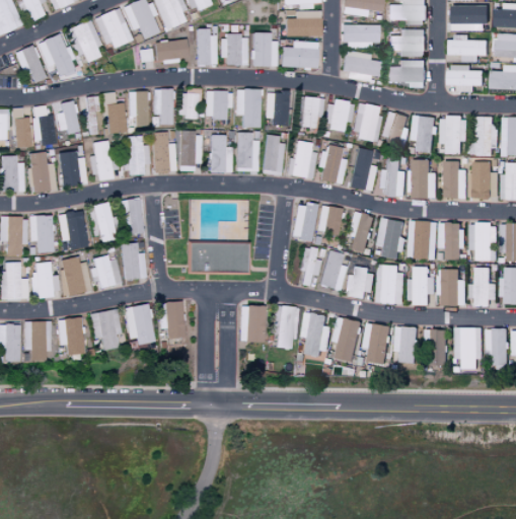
[(19,0),(27,22),(43,17),(39,4),(44,3),(42,0),(19,0)]
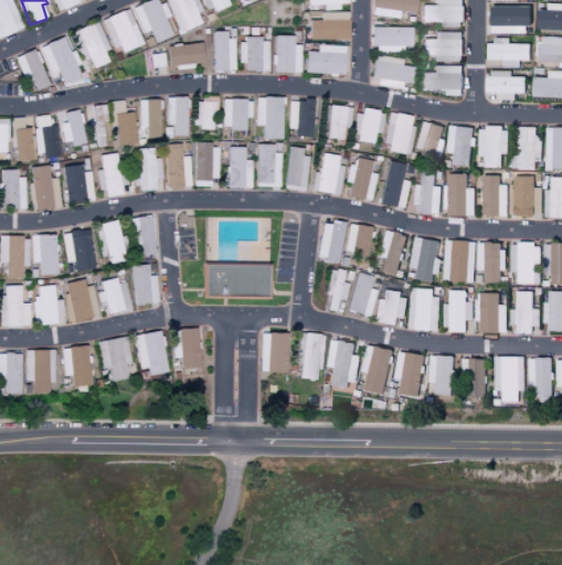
[(52,0),(55,10),(83,1),(82,0),(52,0)]
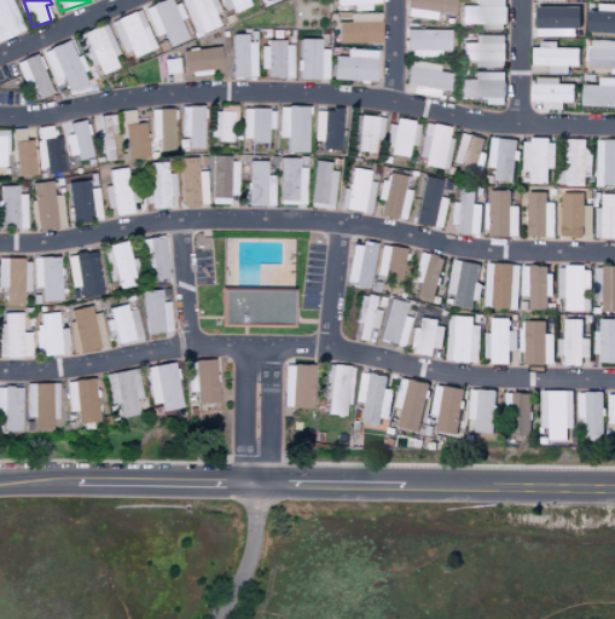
[(180,19),(183,18),(174,0),(161,0),(144,9),(157,38),(163,34),(169,48),(189,39),(180,19)]
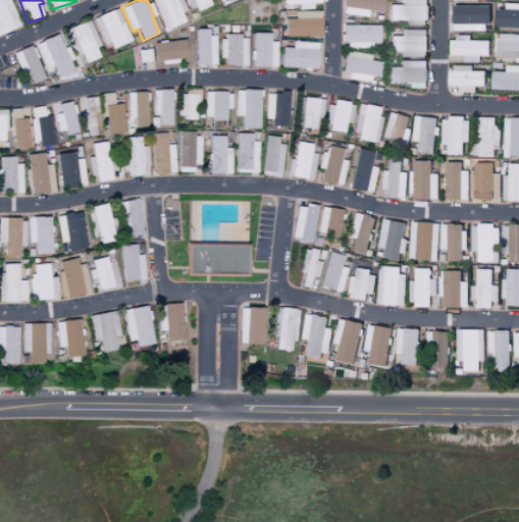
[(189,23),(182,0),(154,0),(164,31),(189,23)]
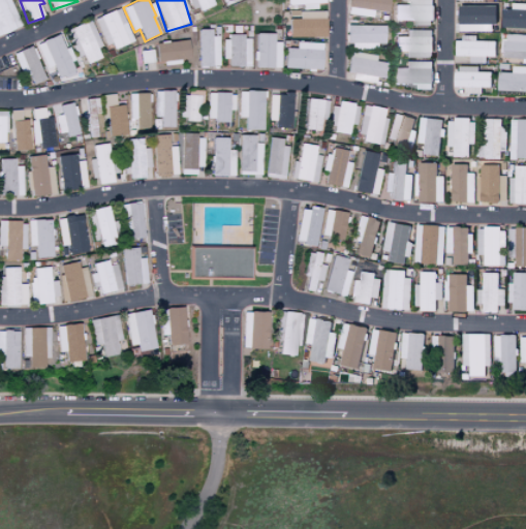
[(212,0),(187,0),(193,12),(214,4),(212,0)]
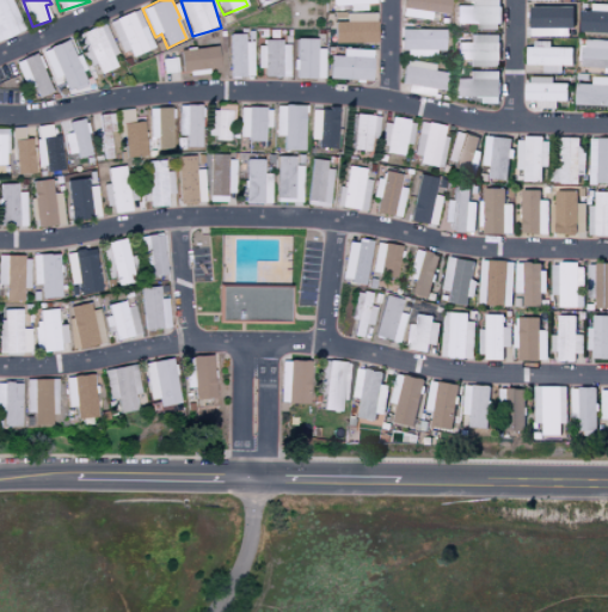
[(331,0),(331,6),(351,6),(351,11),(367,10),(367,4),(374,4),(374,0),(331,0)]
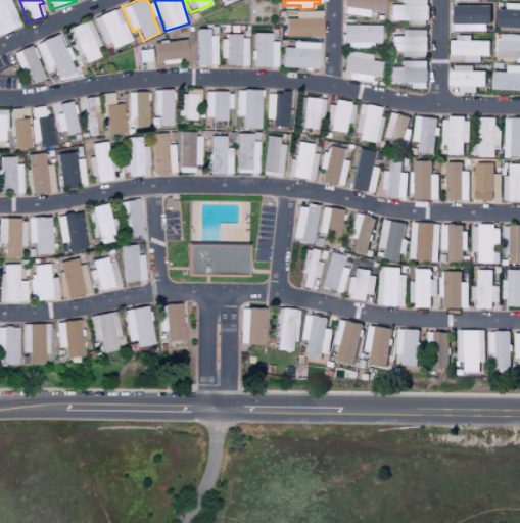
[(344,0),(343,13),(369,17),(370,10),(382,12),(384,0),(344,0)]
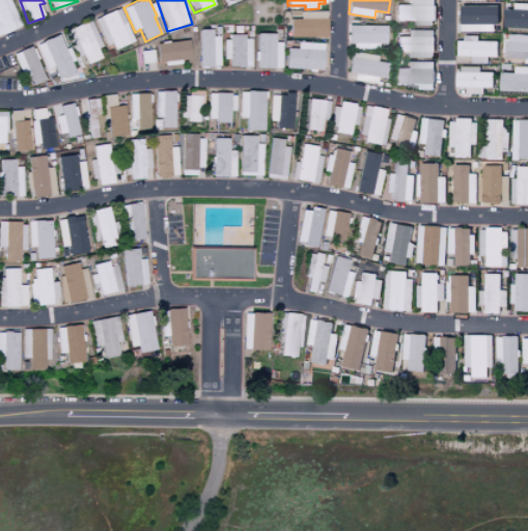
[(409,0),(409,5),(396,5),(396,21),(414,21),(414,26),(436,26),(436,0),(409,0)]
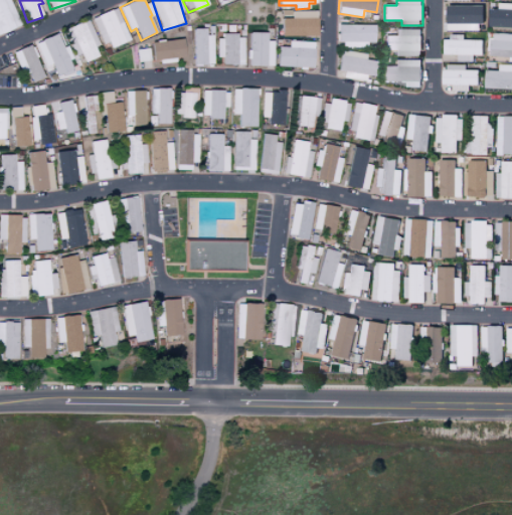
[(488,9),(487,26),(511,27),(511,3),(497,3),(497,9),(488,9)]
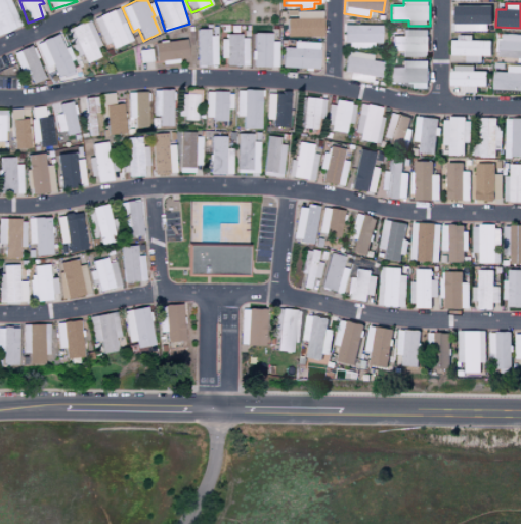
[(110,42),(114,50),(133,41),(118,7),(93,18),(104,44),(110,42)]
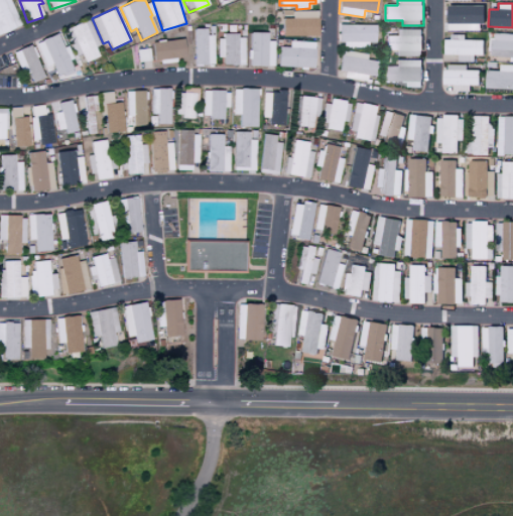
[(316,11),(291,11),(291,19),(281,19),(281,36),(316,36),(316,11)]
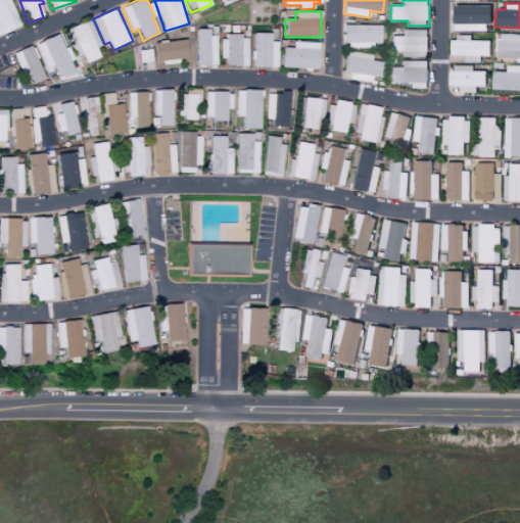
[(386,26),(343,25),(342,46),(367,47),(367,43),(385,43),(386,26)]
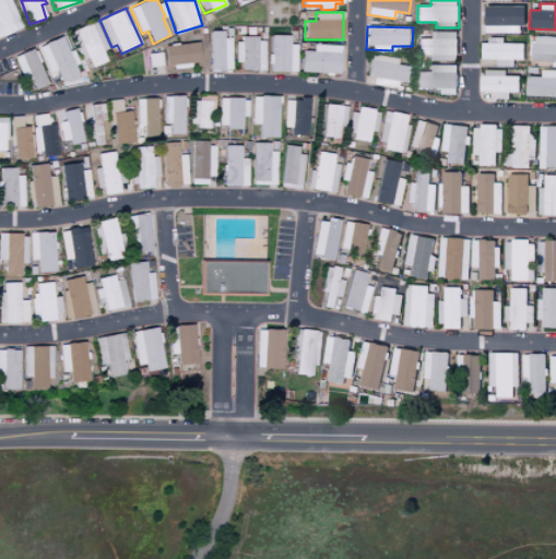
[(229,31),(210,32),(211,70),(231,70),(229,31)]
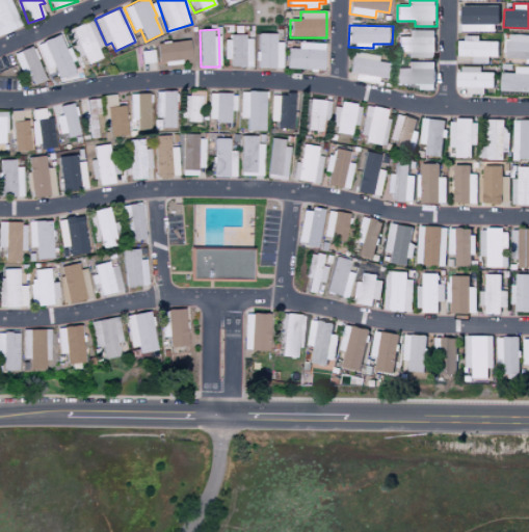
[(410,37),(399,36),(399,52),(410,53),(410,58),(437,58),(437,31),(410,30),(410,37)]
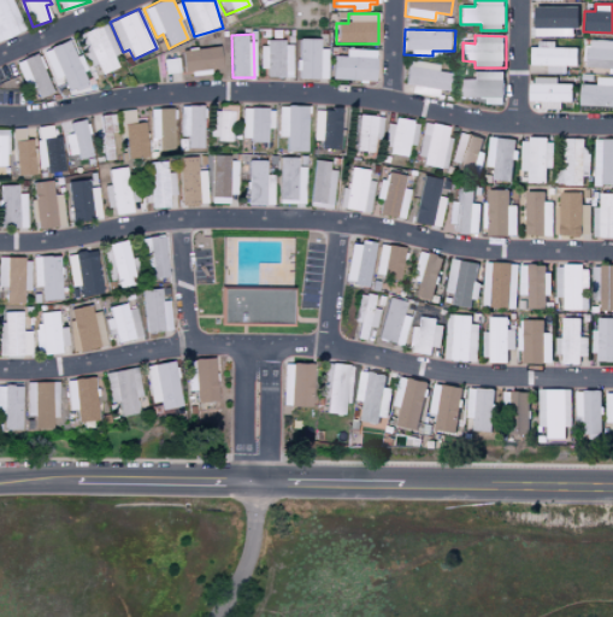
[(328,50),(320,50),(320,40),(299,39),(298,80),(328,80),(328,50)]
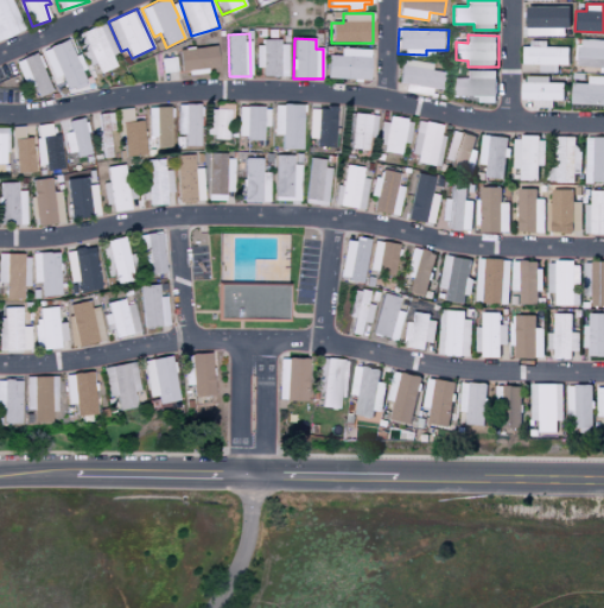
[(86,82),(81,70),(84,69),(80,54),(76,55),(70,39),(43,49),(53,78),(62,75),(67,89),(86,82)]
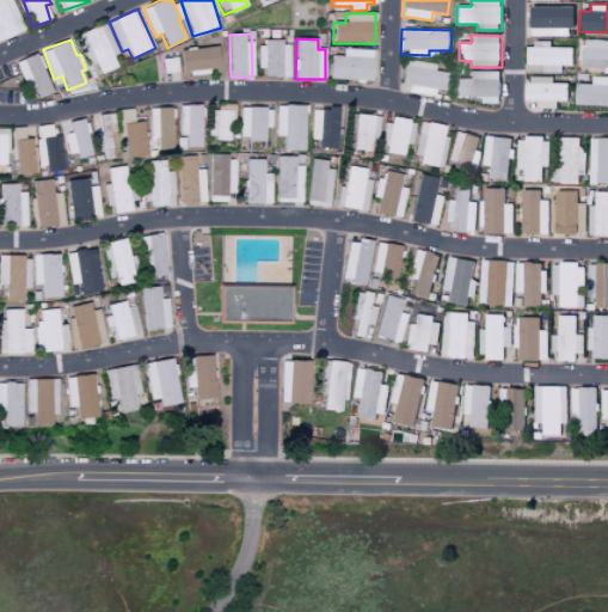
[(582,67),(607,68),(607,40),(583,40),(582,67)]
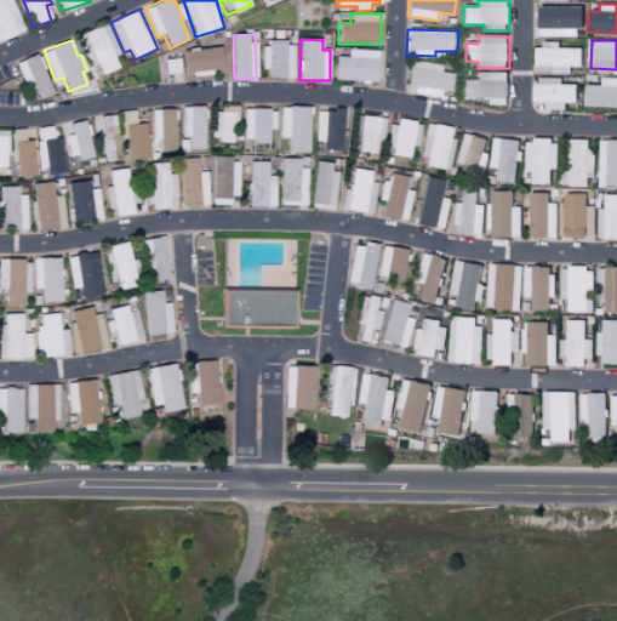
[(263,79),(295,78),(293,43),(262,43),(263,79)]
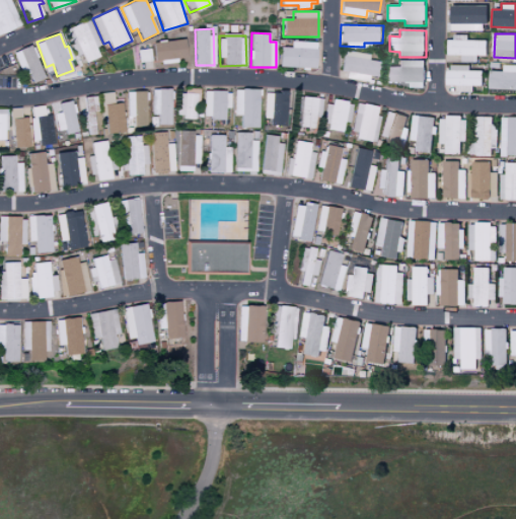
[(477,62),(478,55),(489,56),(490,41),(469,40),(469,36),(448,35),(447,55),(462,55),(462,62),(477,62)]
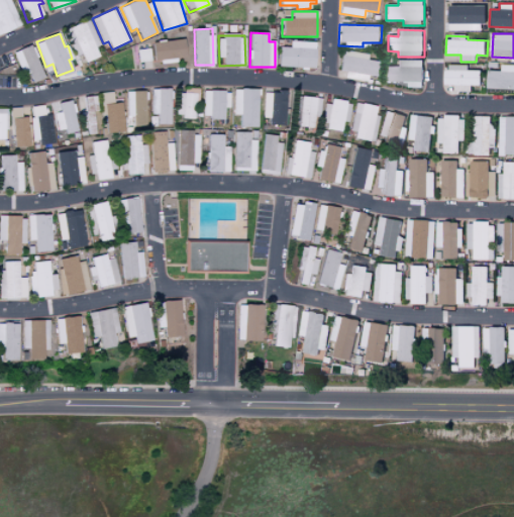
[(151,41),(152,60),(185,59),(184,39),(151,41)]
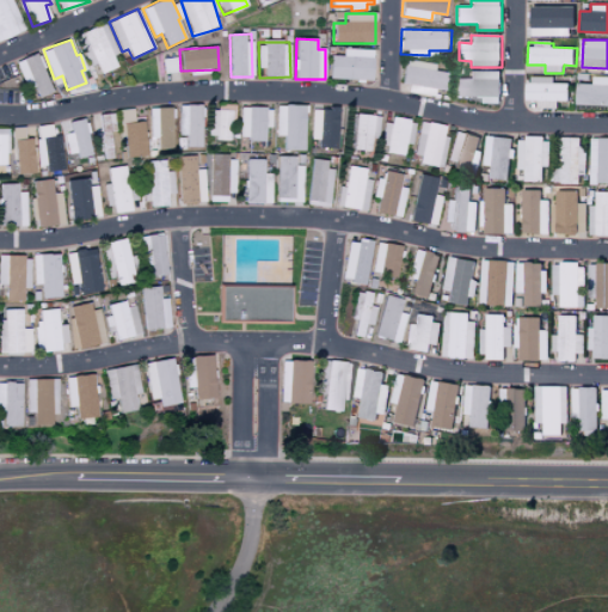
[(343,56),(329,56),(327,79),(373,80),(374,49),(343,49),(343,56)]
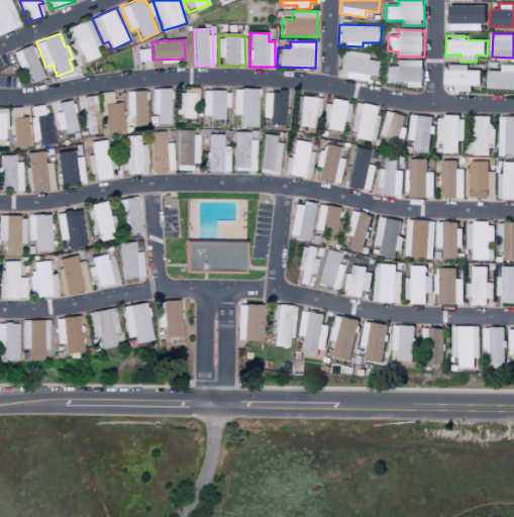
[(32,83),(44,78),(30,44),(13,52),(23,76),(28,74),(32,83)]
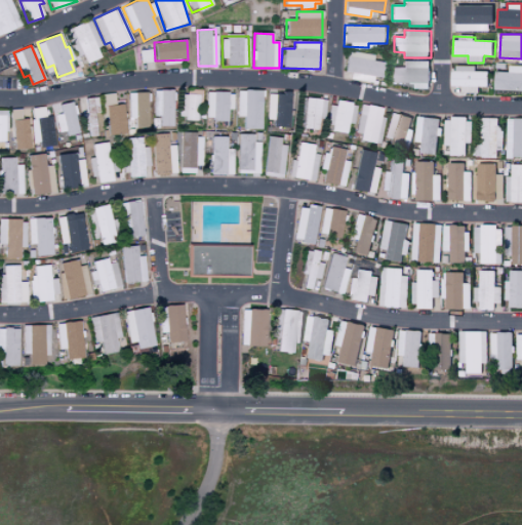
[(154,62),(153,49),(139,50),(141,63),(154,62)]
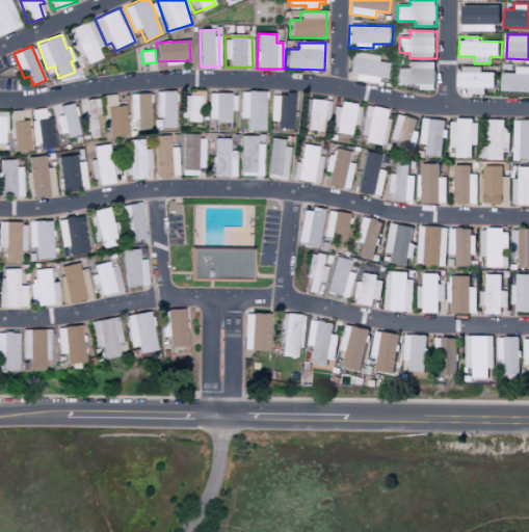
[(350,54),(349,74),(356,74),(356,80),(388,82),(389,62),(381,61),(381,55),(350,54)]
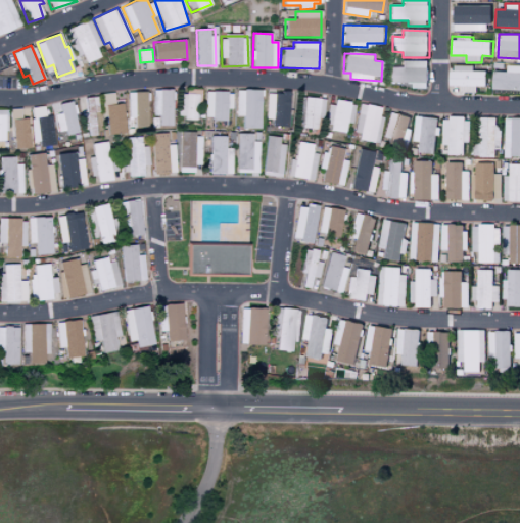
[(413,88),(427,89),(428,61),(403,60),(403,67),(389,66),(388,83),(413,84),(413,88)]
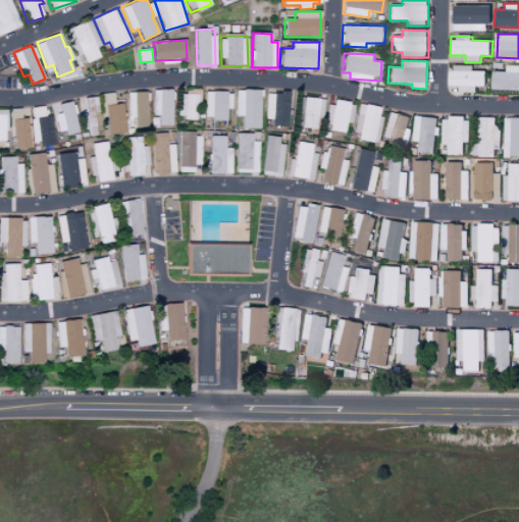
[(485,71),(473,71),(473,65),(451,65),(450,86),(459,87),(459,93),(475,93),(475,87),(485,87),(485,71)]
